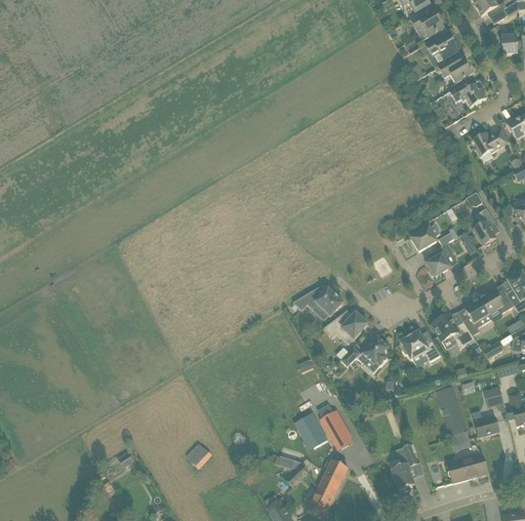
[(414,10),(420,7),(430,2),(429,0),(401,0),(403,3),(408,1),(414,10)]
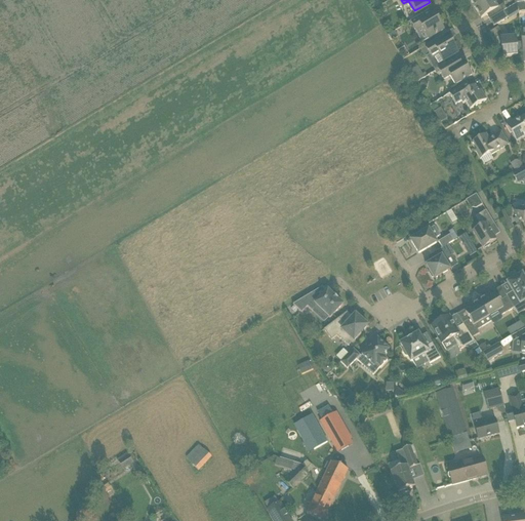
[(483,0),(475,5),(481,14),(486,11),(489,16),(503,7),(506,6),(502,1),(497,4),(494,0),(483,0)]
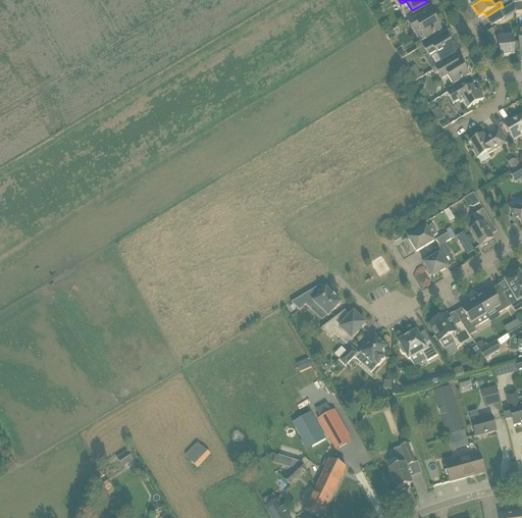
[(409,17),(408,18),(413,29),(419,24),(425,36),(433,32),(441,26),(432,10),(429,12),(426,7),(418,11),(409,17)]
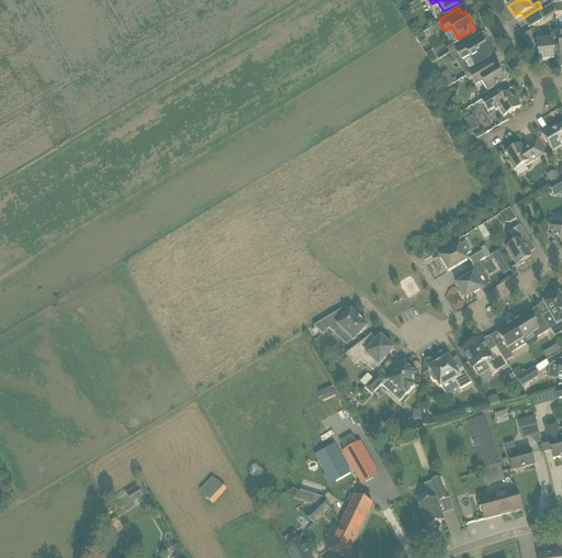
[(539,8),(524,18),(528,24),(543,15),(539,8)]
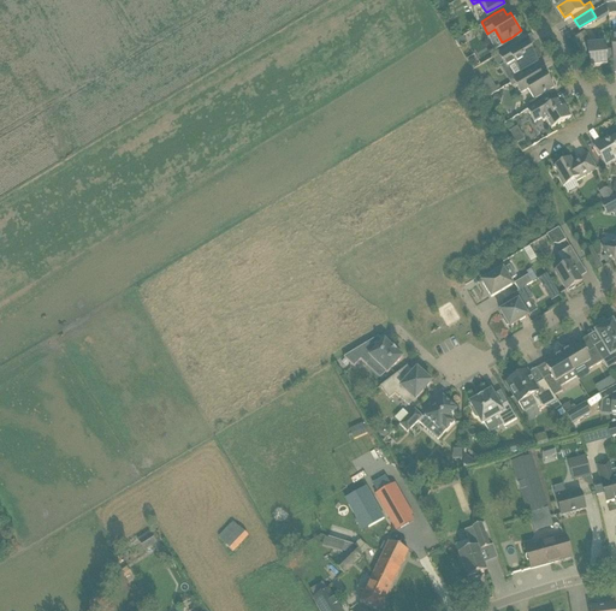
[(584,28),(573,35),(584,52),(584,54),(590,55),(590,63),(606,61),(606,52),(605,40),(597,40),(592,33),(588,35),(584,28)]
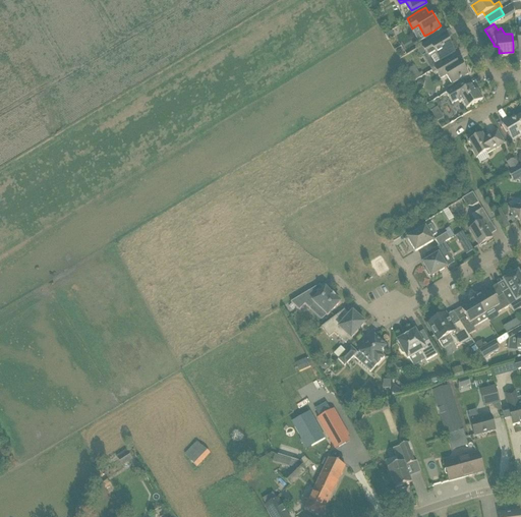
[(385,32),(388,37),(394,33),(391,27),(385,32)]
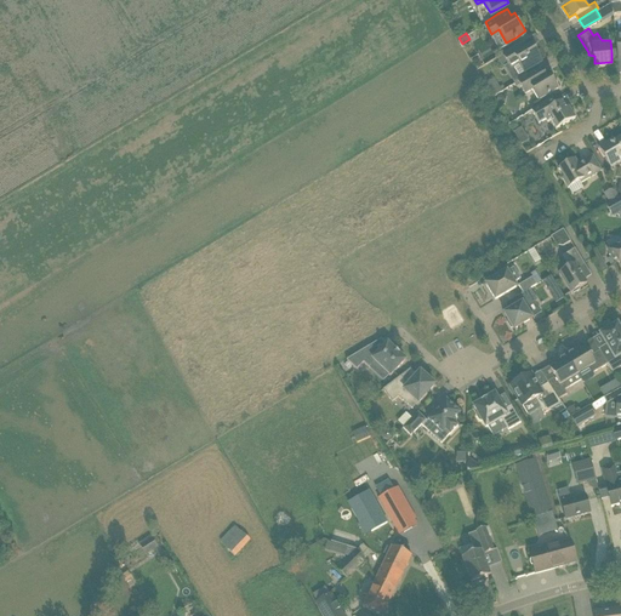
[(502,51),(496,55),(501,63),(507,60),(511,66),(519,61),(524,69),(531,64),(542,58),(535,46),(527,45),(523,39),(517,43),(516,43),(506,49),(502,51)]
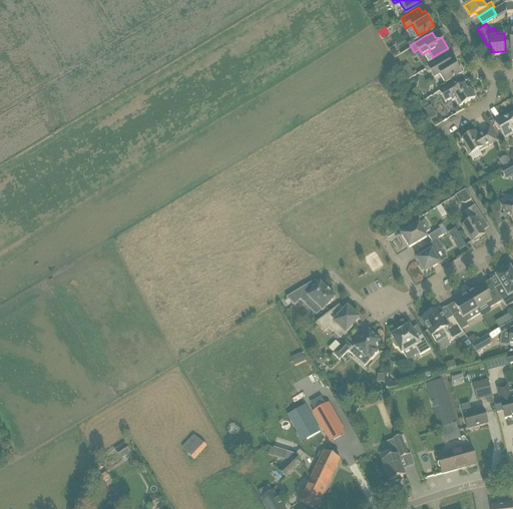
[(442,63),(439,57),(428,64),(433,74),(439,71),(445,80),(461,70),(453,57),(442,63)]
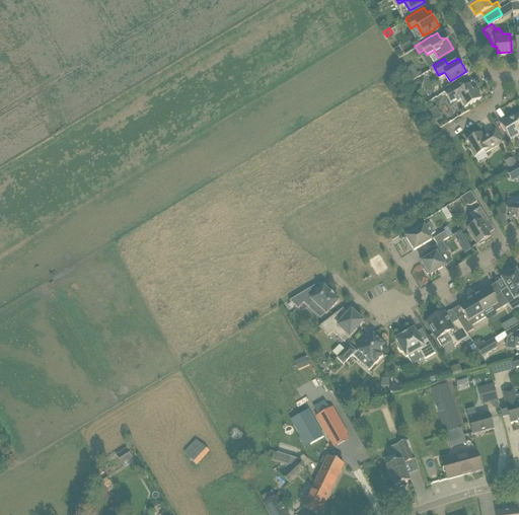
[(413,63),(404,68),(412,78),(422,72),(420,69),(417,70),(413,63)]
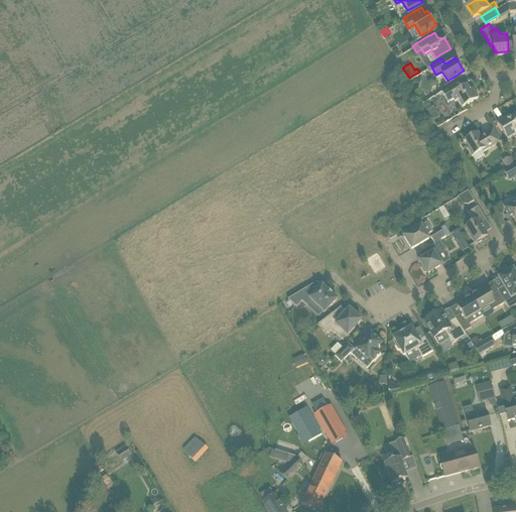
[(462,105),(478,95),(473,86),(470,87),(467,82),(462,84),(459,79),(441,89),(447,99),(454,96),(455,98),(458,97),(462,105)]
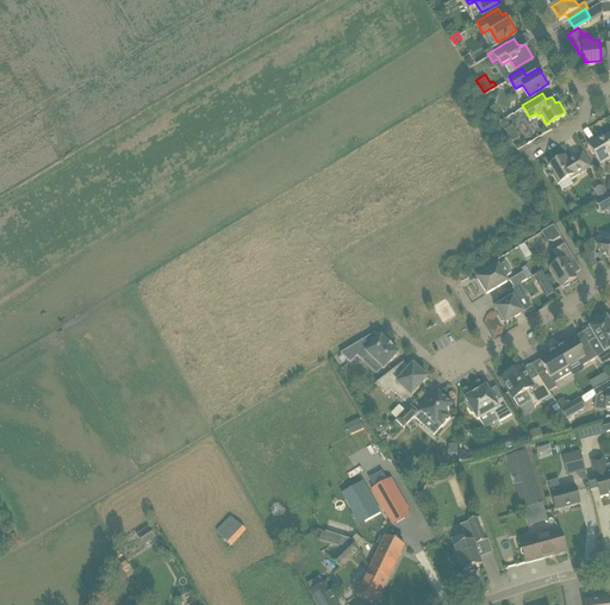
[(609,130),(603,135),(602,132),(587,141),(599,162),(609,155),(609,130)]
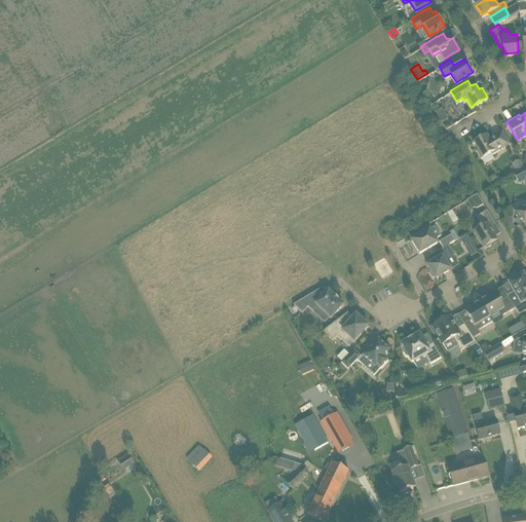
[(491,152),(510,142),(501,128),(494,133),(495,134),(489,138),(485,132),(473,140),(478,147),(476,148),(481,156),(490,150),(491,152)]
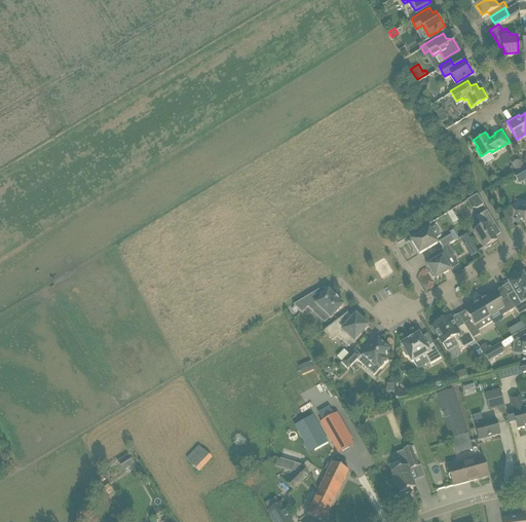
[(520,156),(512,161),(517,169),(524,164),(520,156)]
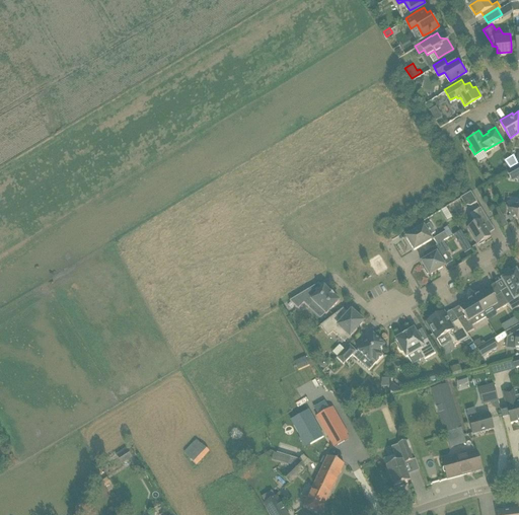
[(512,178),(518,173),(518,161),(507,168),(512,178)]
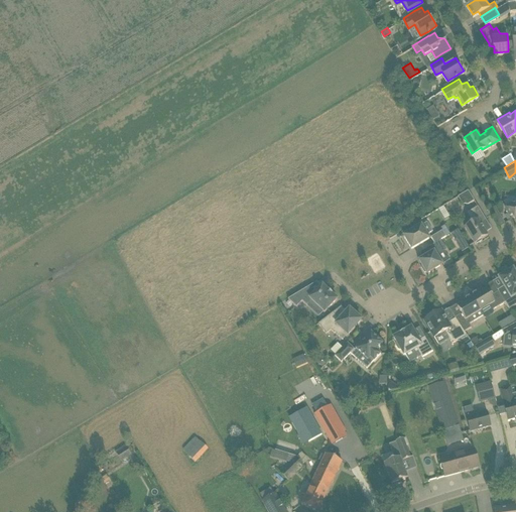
[(462,201),(468,203),(474,198),(468,187),(458,194),(462,201)]
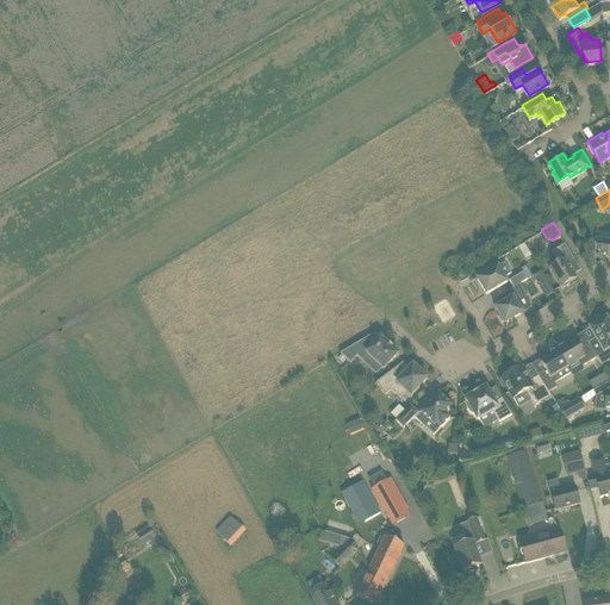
[(609,234),(597,242),(603,251),(605,250),(609,259),(609,257),(609,234)]
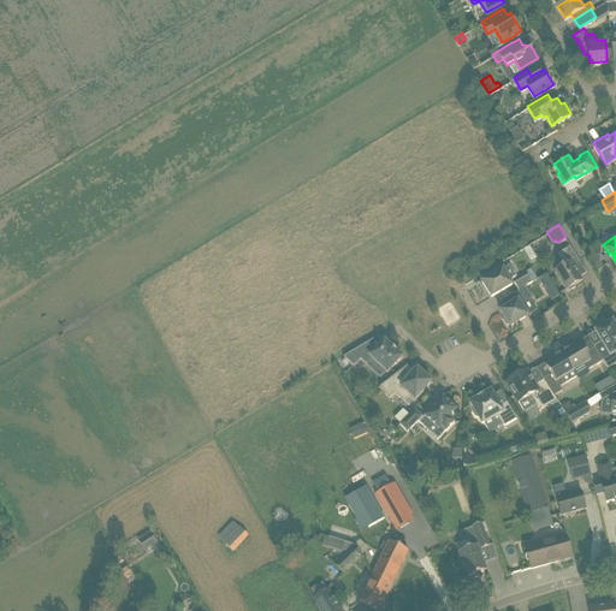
[(529,242),(522,245),(529,259),(537,254),(529,242)]
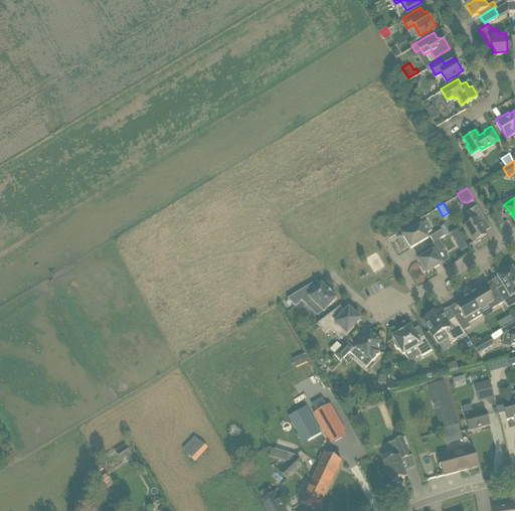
[(485,217),(477,203),(468,208),(466,209),(470,215),(468,216),(470,220),(464,224),(468,231),(473,240),(475,239),(476,240),(481,237),(480,236),(487,232),(479,220),(485,217)]
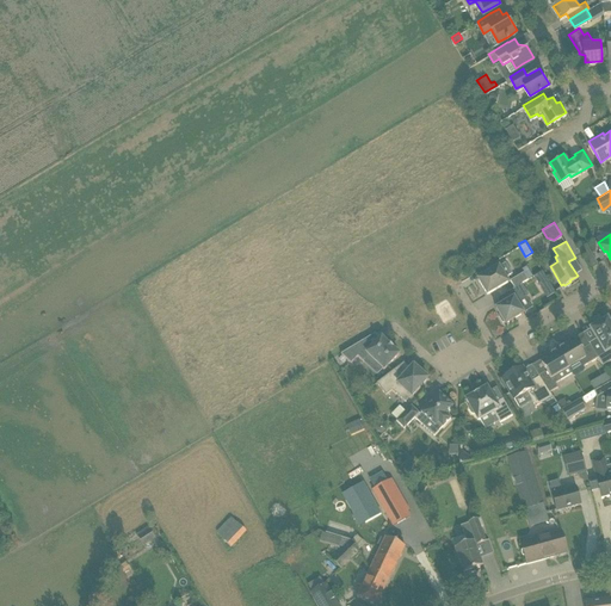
[(597,260),(588,247),(582,251),(590,264),(597,260)]
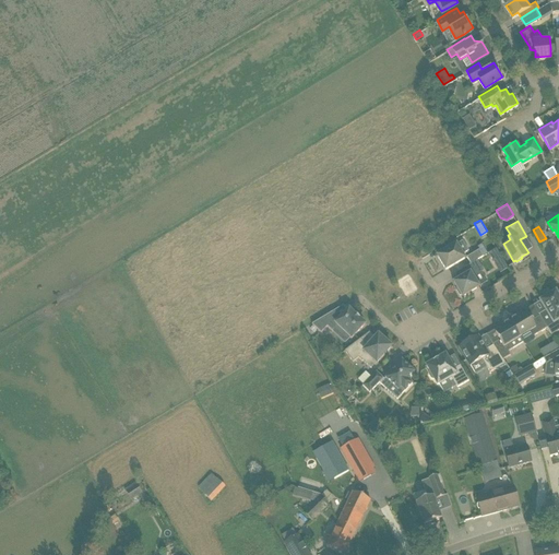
[(464,256),(462,252),(470,248),(463,237),(437,252),(445,267),(464,256)]
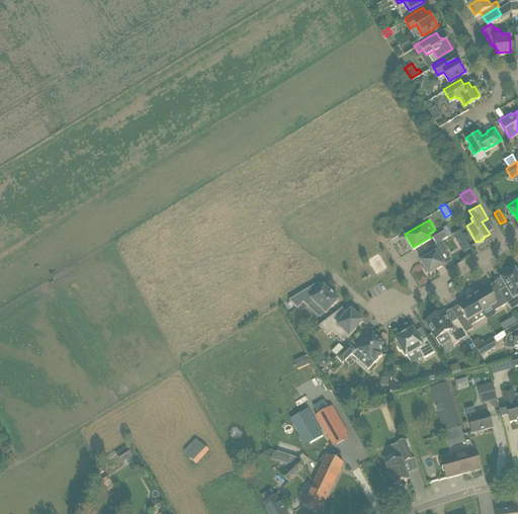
[(442,226),(443,229),(447,234),(451,232),(446,223),(442,226)]
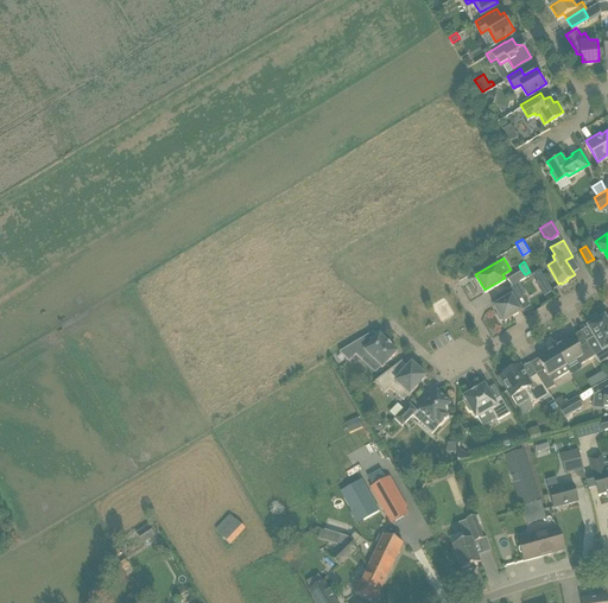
[(507,275),(512,284),(519,279),(525,275),(525,274),(520,268),(507,275)]
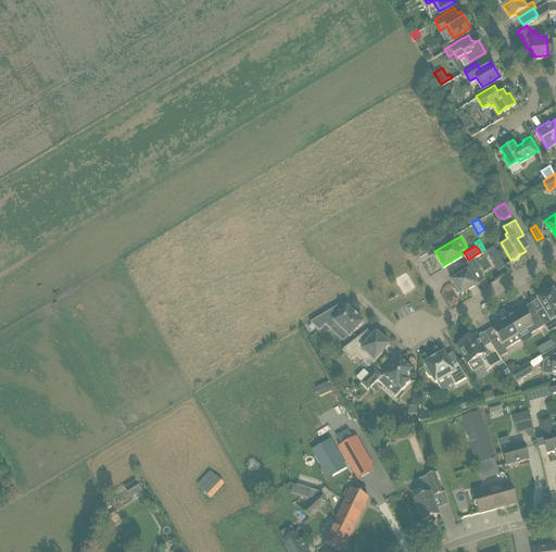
[(493,247),(485,251),(490,259),(497,254),(493,247)]
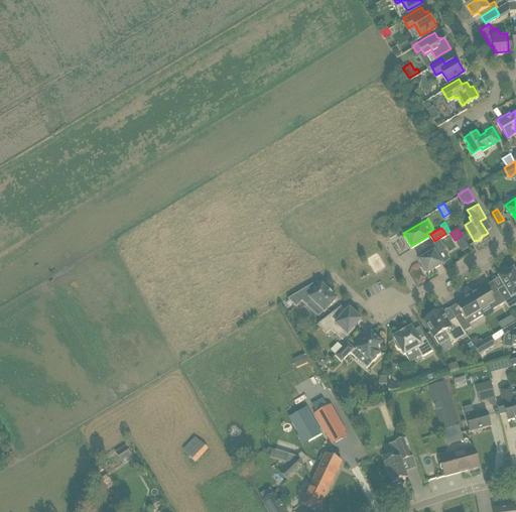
[(440,237),(434,241),(428,244),(431,250),(418,258),(421,263),(420,264),(424,270),(425,269),(426,271),(442,262),(438,255),(440,254),(439,252),(446,247),(440,237)]
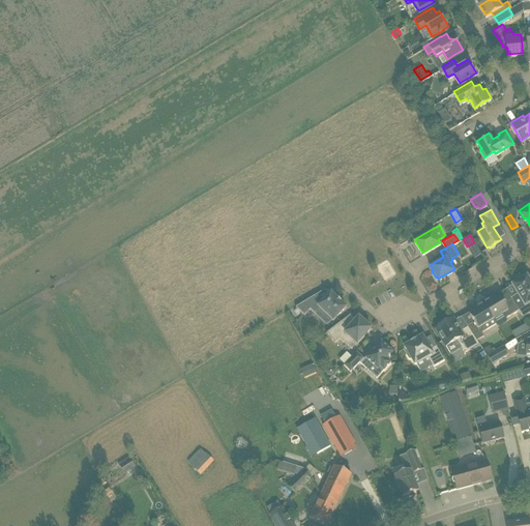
[(472,253),(480,252),(479,244),(471,244),(472,253)]
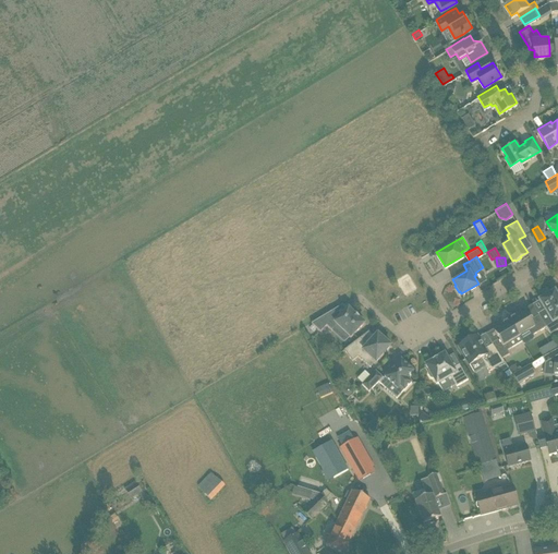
[(537,311),(538,312),(546,325),(550,332),(557,326),(557,318),(557,316),(557,315),(557,293),(555,288),(550,290),(549,289),(542,293),(543,294),(538,297),(544,306),(537,311)]
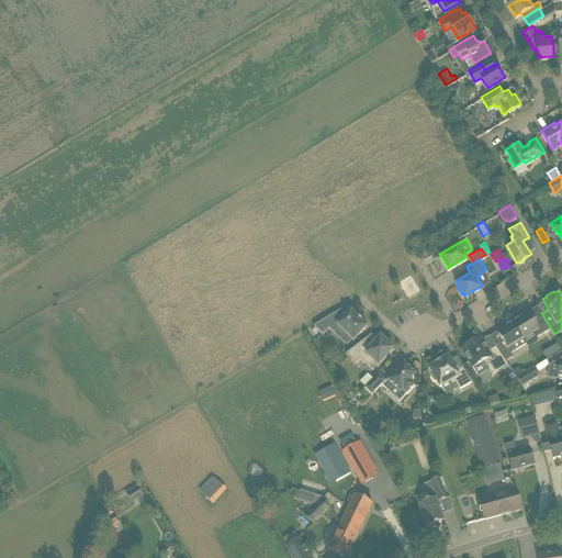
[(339,324),(352,337),(367,323),(361,317),(357,312),(356,313),(350,308),(344,314),(343,313),(340,315),(335,310),(313,323),(314,324),(318,327),(323,332),(328,325),(334,330),(339,324)]
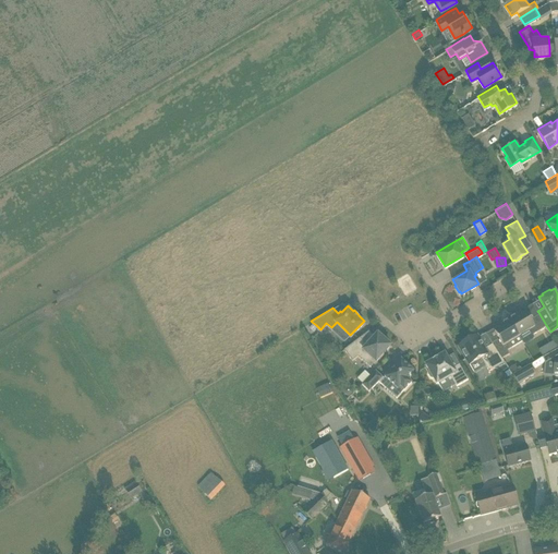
[(520,308),(508,315),(522,339),(523,339),(520,334),(530,327),(533,333),(546,325),(538,312),(531,316),(526,310),(523,312),(520,308)]
